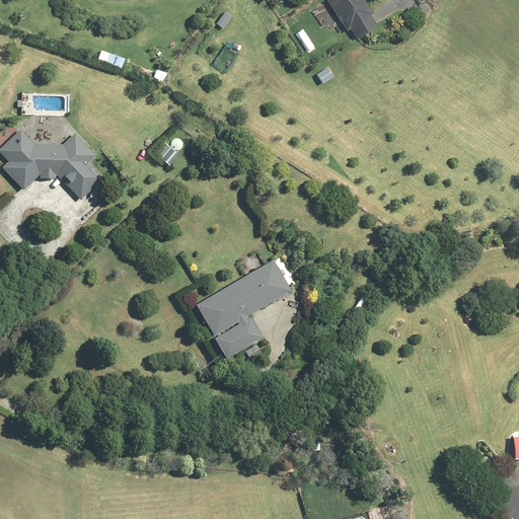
[(327,0),(348,30),(351,28),(357,39),(378,25),(371,15),(374,13),(365,0),(327,0)]
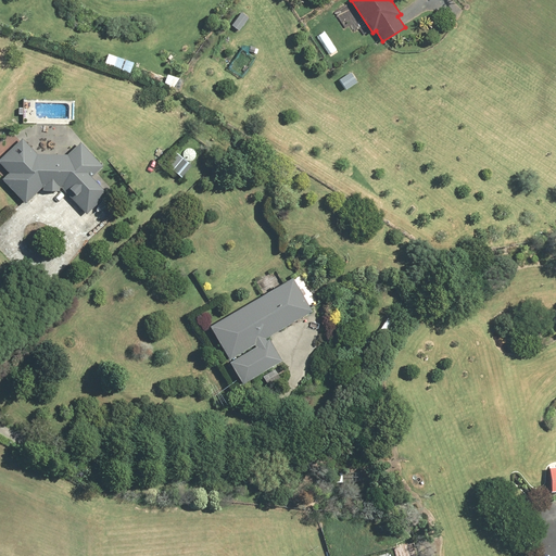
[(242,12),(232,25),(239,30),(249,17),(242,12)]
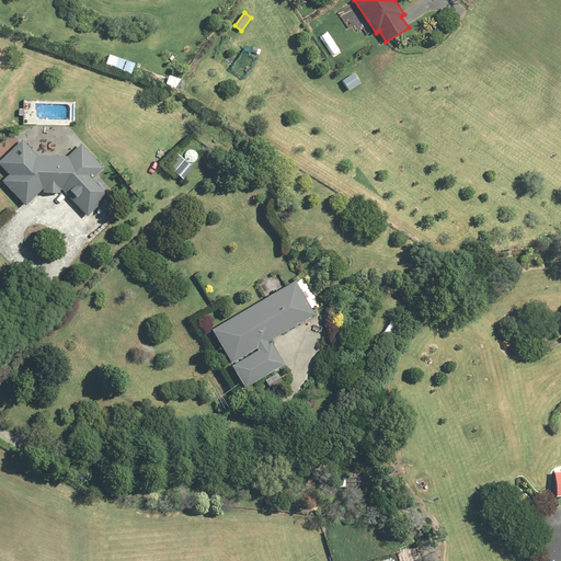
[(118,57),(110,55),(105,65),(114,68),(118,57)]
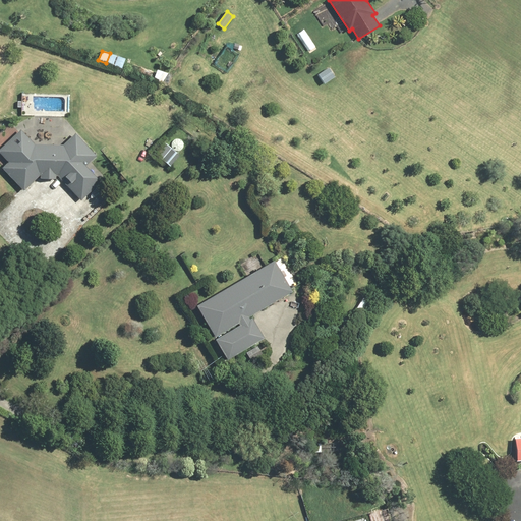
[(329,68),(319,74),(325,83),(335,76),(329,68)]
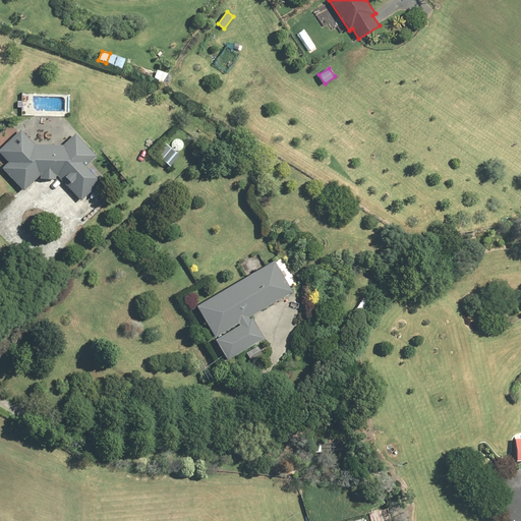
[(166,72),(158,69),(154,80),(162,83),(166,72)]
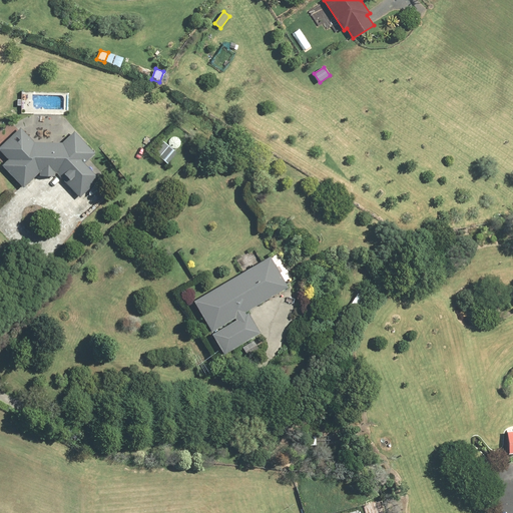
[(0,149),(8,159),(2,165),(23,188),(39,172),(39,175),(55,175),(55,173),(57,173),(79,197),(99,179),(84,163),(95,153),(75,131),(63,143),(34,142),(21,127),(0,146),(0,149)]
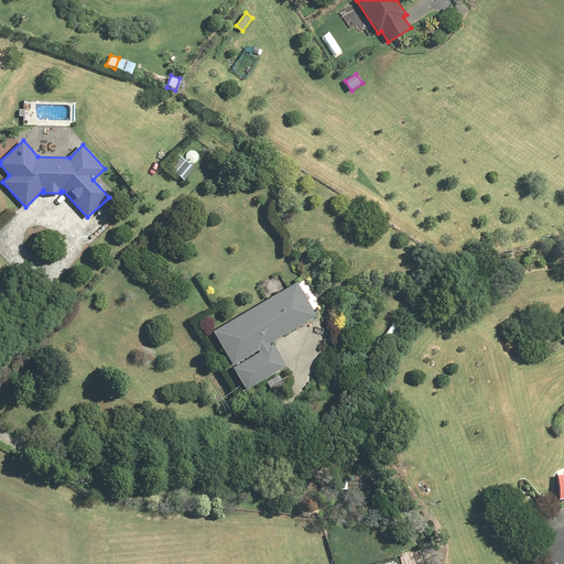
[(179,154),(169,166),(184,180),(195,167),(179,154)]
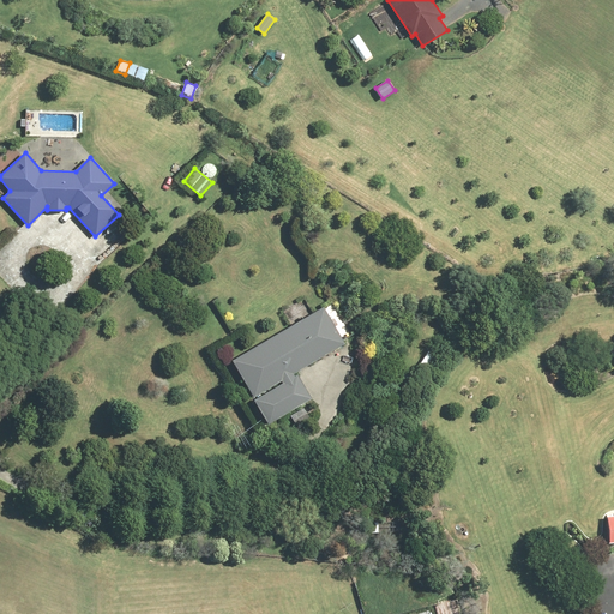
[(324,306),(232,360),(269,422),(312,398),(296,372),(345,343),(324,306)]
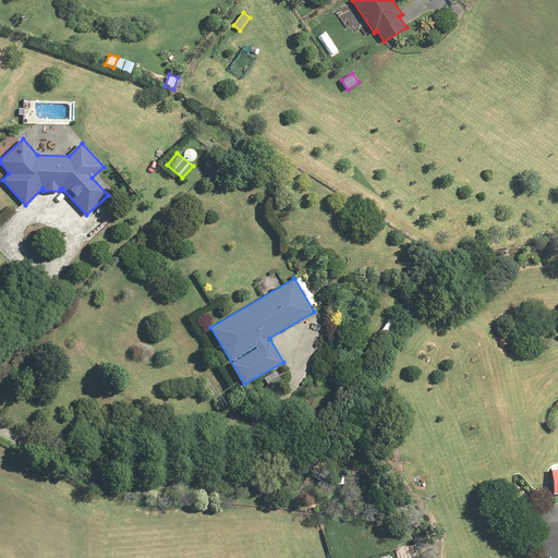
[(389,319),(380,332),(388,337),(397,324),(389,319)]
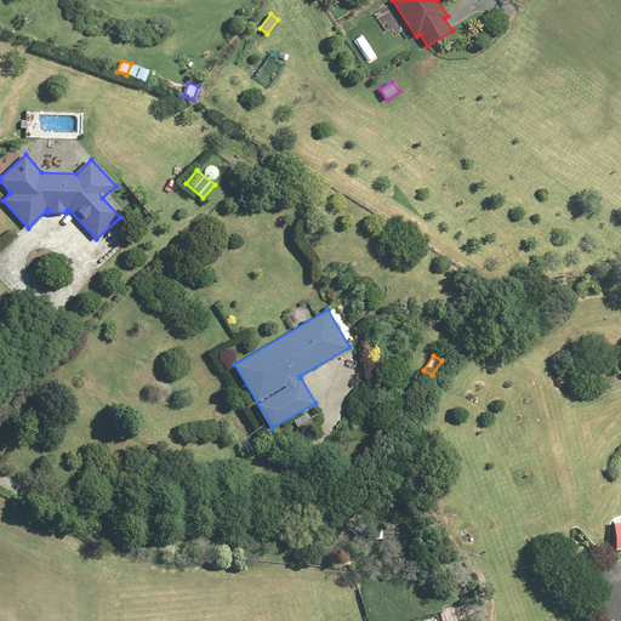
All buildings are outlined.
